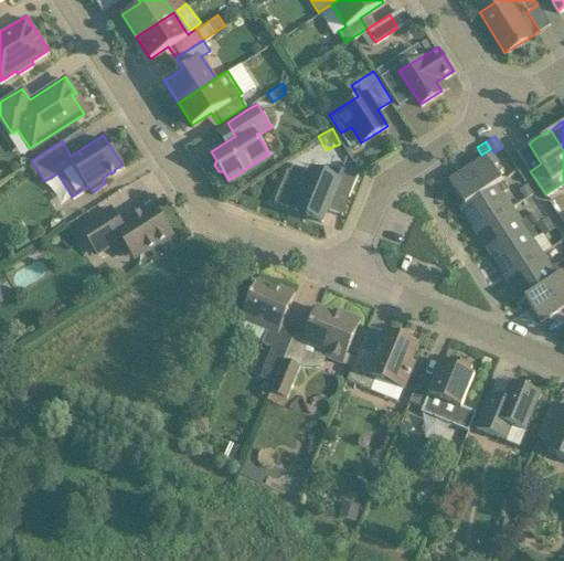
[(448,179),(464,202),(501,178),(492,165),(497,161),(491,151),(448,179)]
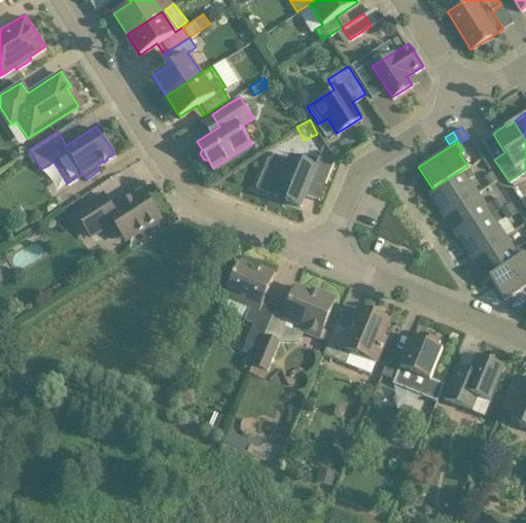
[(255,186),(273,194),(277,195),(278,192),(286,195),(285,199),(300,205),(306,187),(311,175),(325,181),(334,160),(330,158),(331,153),(322,144),(315,163),(288,152),(284,162),(282,161),(283,158),(272,152),(270,157),(268,155),(255,186)]
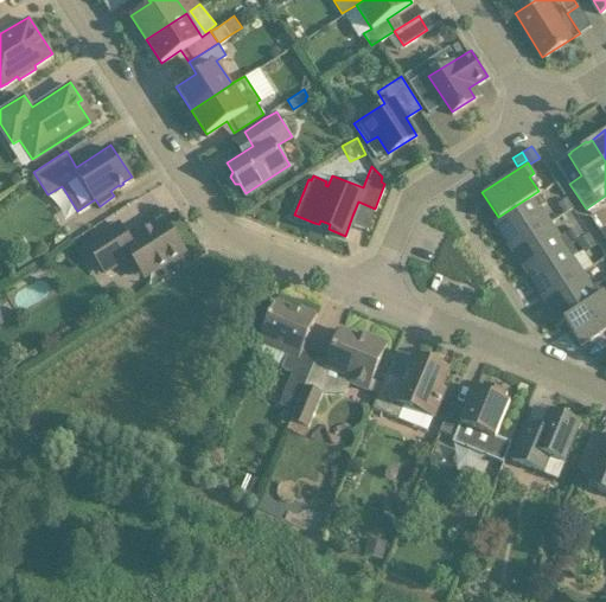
[(510,245),(550,219),(541,204),(544,202),(538,191),(498,217),(493,221),(510,245)]
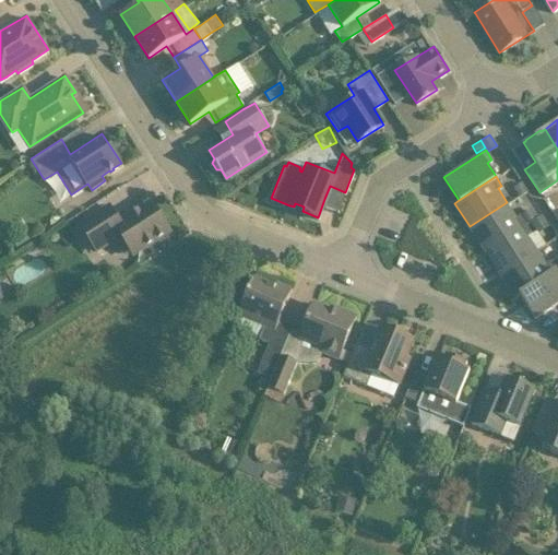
[(527,189),(521,180),(512,186),(518,195),(527,189)]
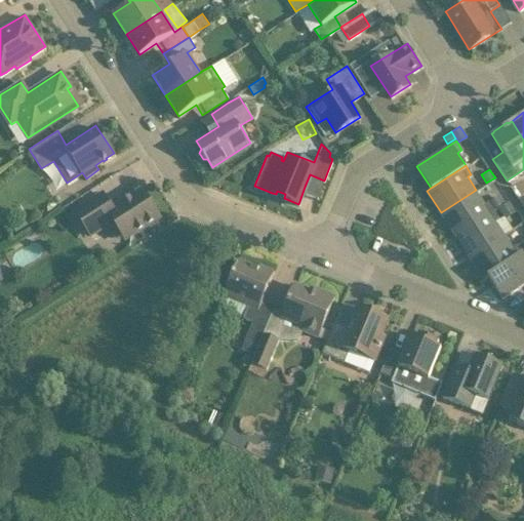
[(105,187),(89,197),(73,207),(91,235),(113,222),(124,239),(159,216),(142,189),(116,205),(105,187)]
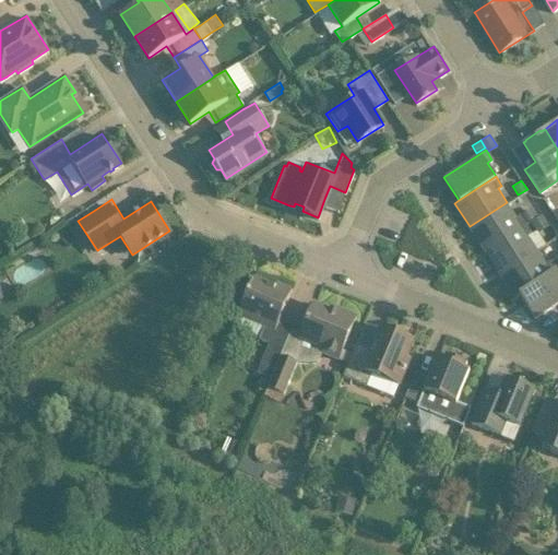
[(470,226),(484,249),(525,223),(520,213),(515,215),(507,202),(470,226)]
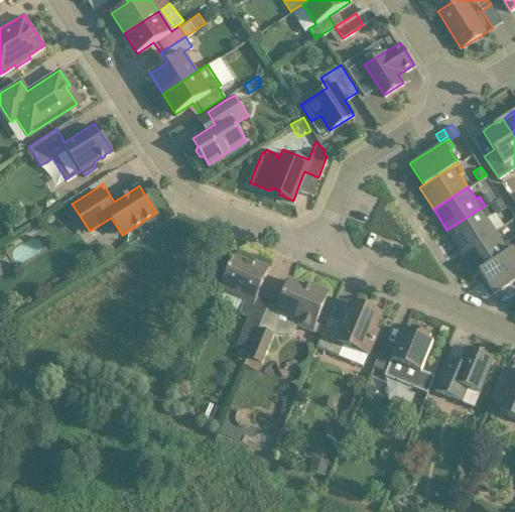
[(487,205),(495,200),(489,189),(481,196),(487,205)]
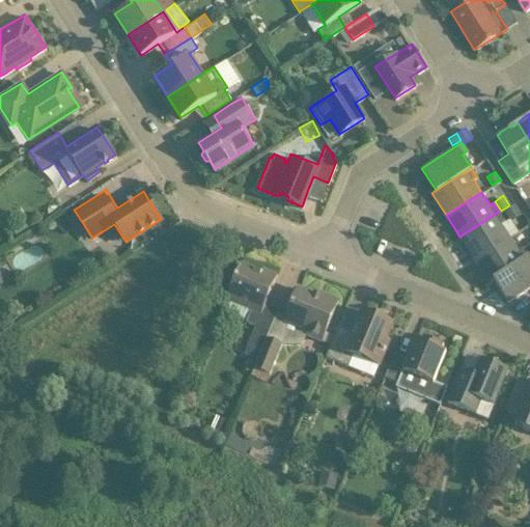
[(520,211),(514,202),(503,210),(508,218),(509,218),(520,211)]
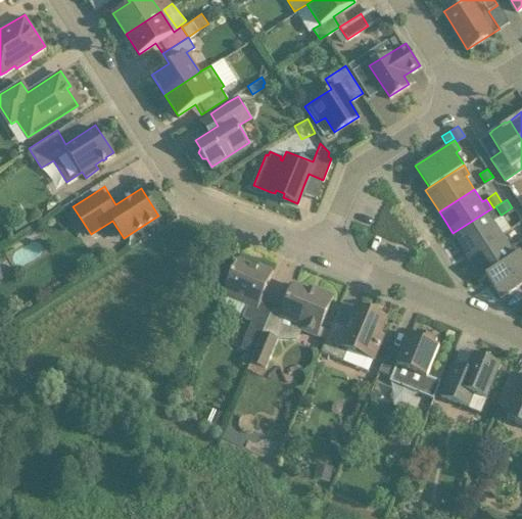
[(467,255),(503,232),(494,219),(496,217),(491,208),(453,233),(467,255)]
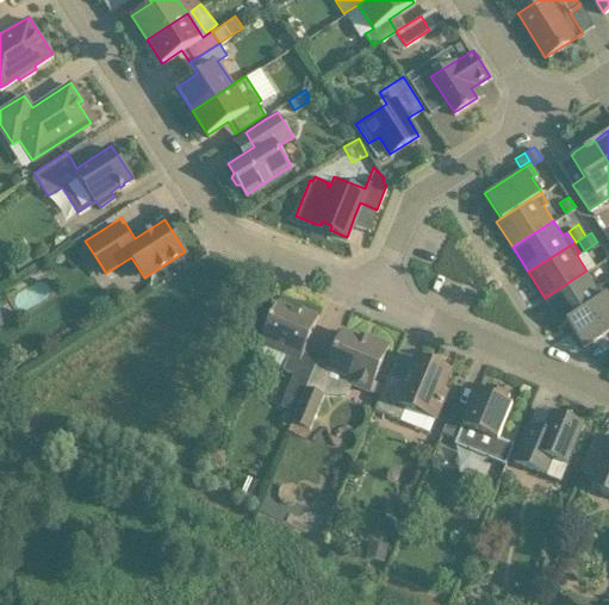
[(561,323),(566,319),(608,293),(601,282),(596,285),(586,270),(545,298),(561,323)]
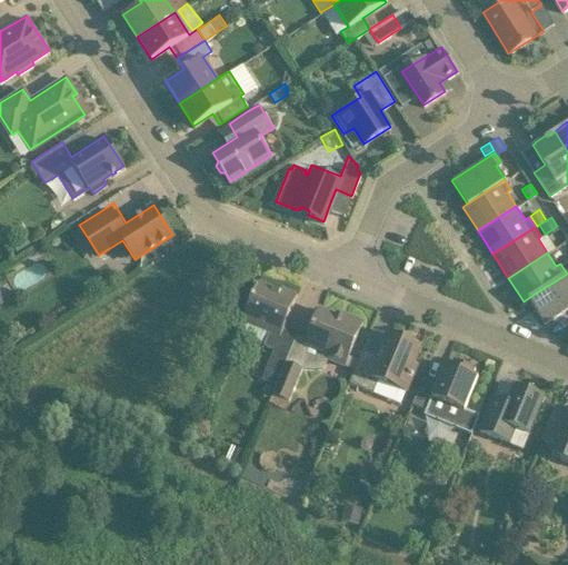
[(567,306),(567,275),(567,274),(528,298),(544,321),(567,306)]
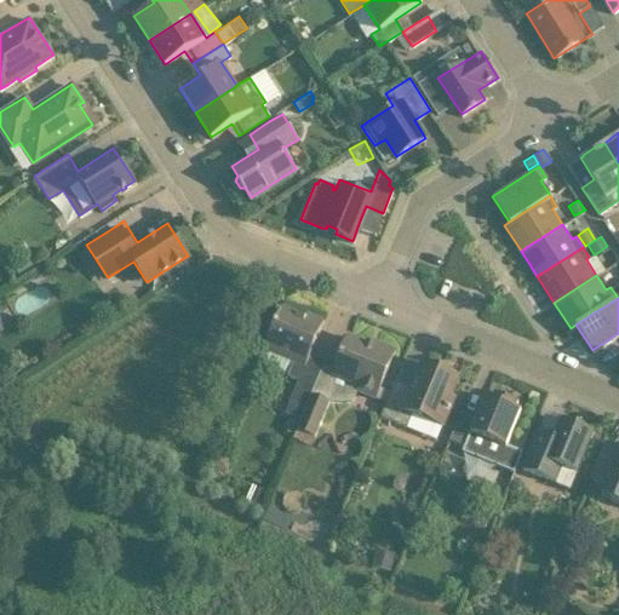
[(309,352),(314,342),(324,319),(307,312),(305,316),(281,305),(263,346),(293,358),(287,374),(298,379),(287,403),(303,409),(310,391),(322,363),(324,358),(309,352)]
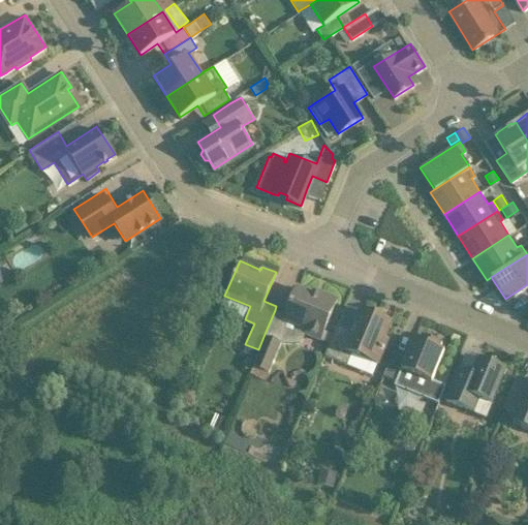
[(303,332),(329,343),(333,333),(323,330),(336,298),(321,290),(319,295),(297,285),(284,314),(283,318),(304,328),(303,332)]
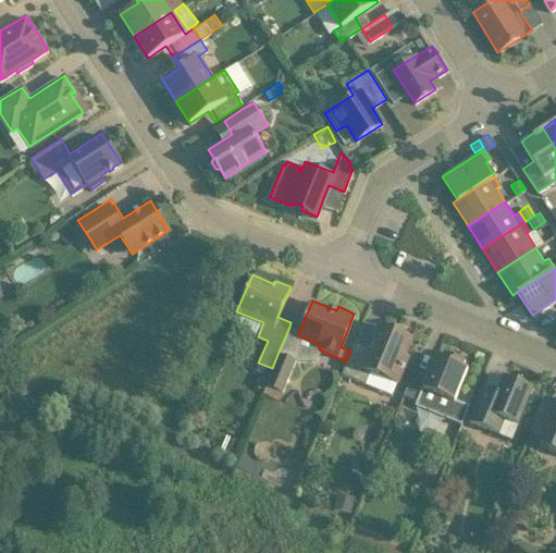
[(355,341),(350,351),(346,361),(341,373),(363,382),(369,369),(397,381),(408,355),(404,353),(411,336),(409,335),(409,338),(395,331),(396,330),(380,323),(370,347),(355,341)]
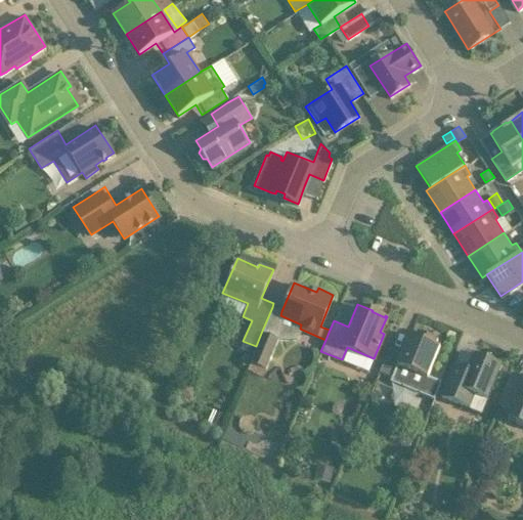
[(280,315),(281,311),(272,307),(262,331),(272,335),(280,315)]
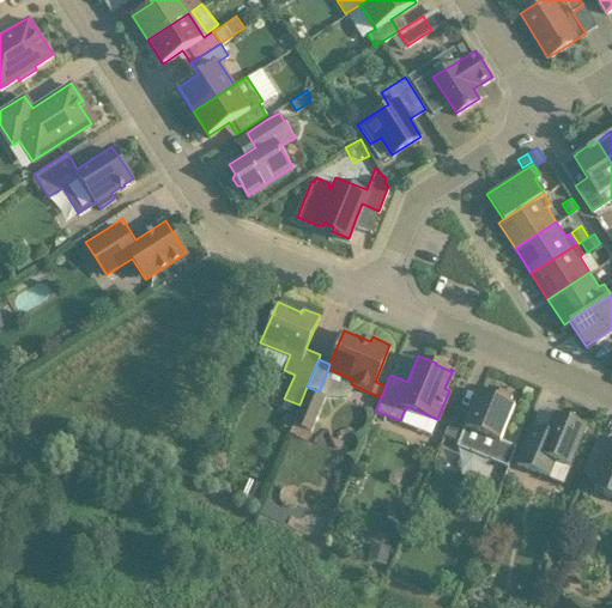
[(514,445),(501,439),(514,403),(509,401),(511,394),(488,384),(485,391),(479,389),(471,411),(455,405),(443,433),(460,439),(458,444),(507,463),(514,445)]
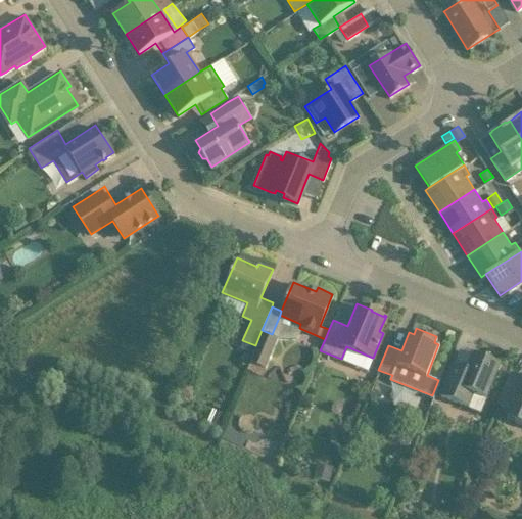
[(272,334),(262,330),(255,345),(249,361),(265,367),(278,337),(272,334)]
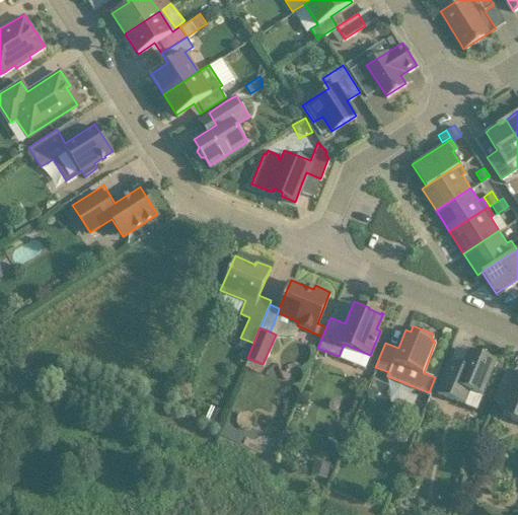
[(461,368),(448,362),(436,390),(464,402),(469,389),(482,394),(496,360),(469,349),(461,368)]
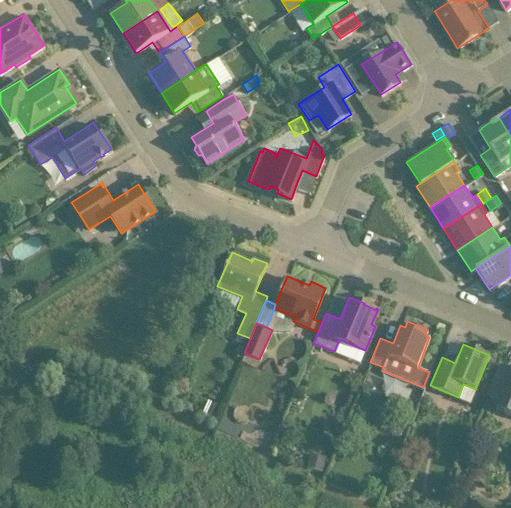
[(510,367),(500,363),(487,394),(499,399),(495,408),(510,414),(510,367)]
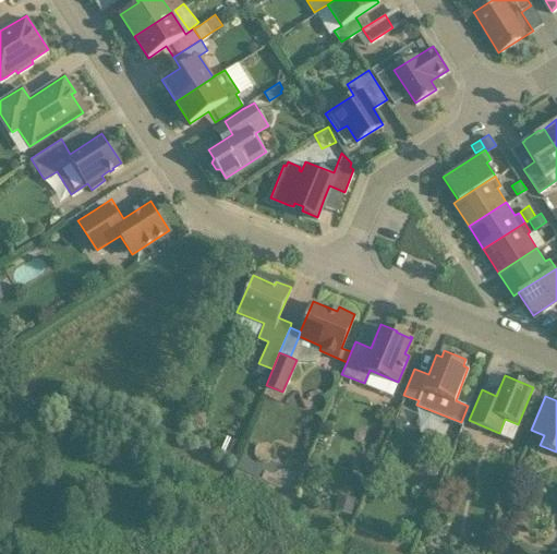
[(241,438),(232,435),(225,454),(233,457),(241,438)]
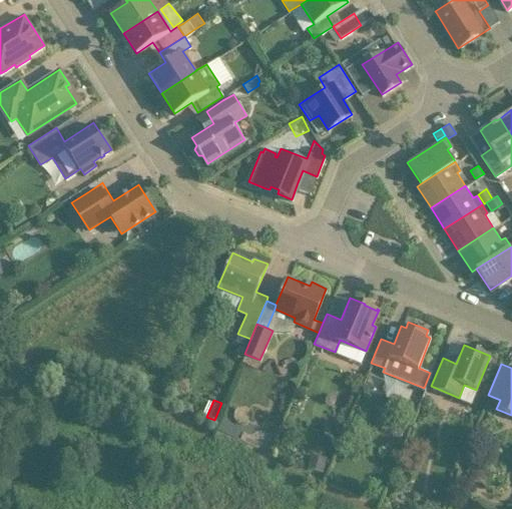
[(356,429),(360,420),(353,417),(350,426),(356,429)]
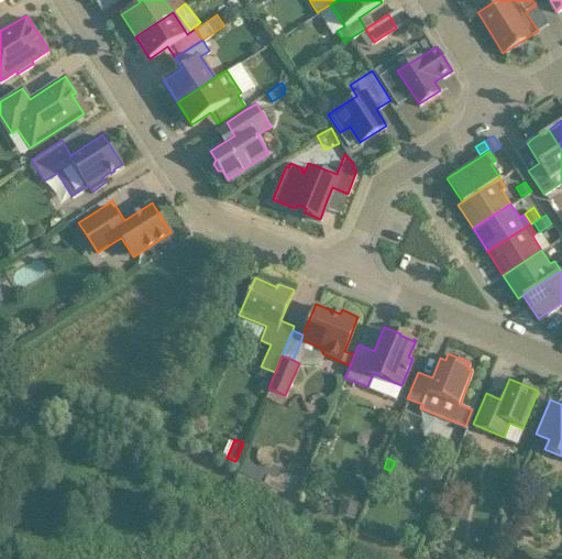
[(354,516),(359,502),(341,496),(337,512),(354,516)]
